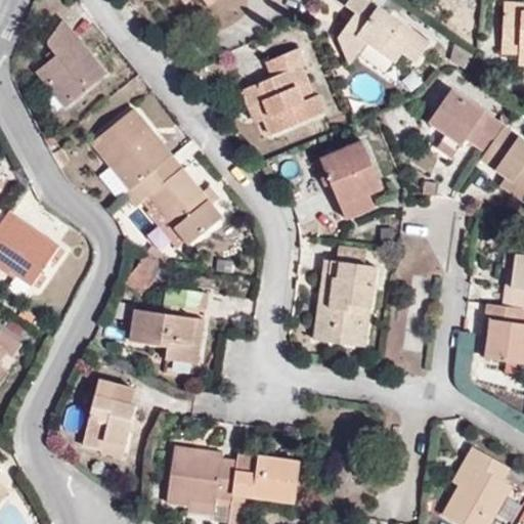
[(187,2),(185,0),(172,0),(179,8),(187,2)]
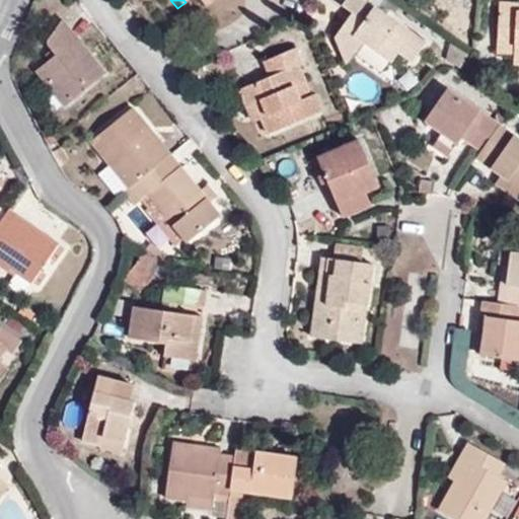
[(422,46),(355,0),(343,0),(336,11),(346,18),(361,27),(352,41),(338,31),(329,44),(344,72),(356,51),(386,69),(393,58),(408,67),(422,46)]
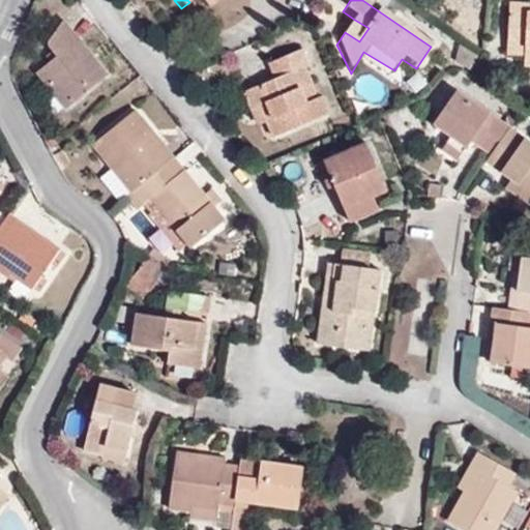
[(509,19),(529,11),(529,8),(509,8),(509,19)]
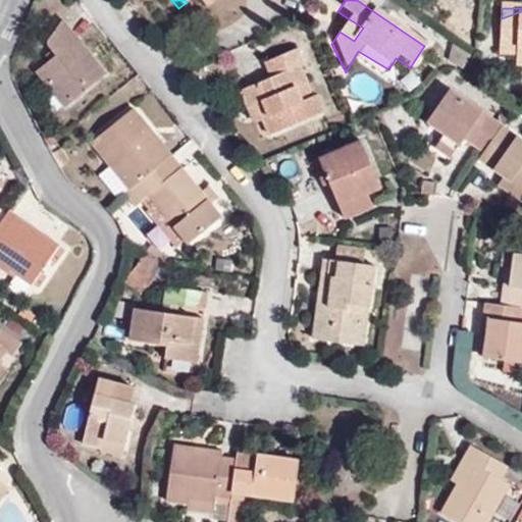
[(354,41),(363,28),(348,18),(340,32),(354,41)]
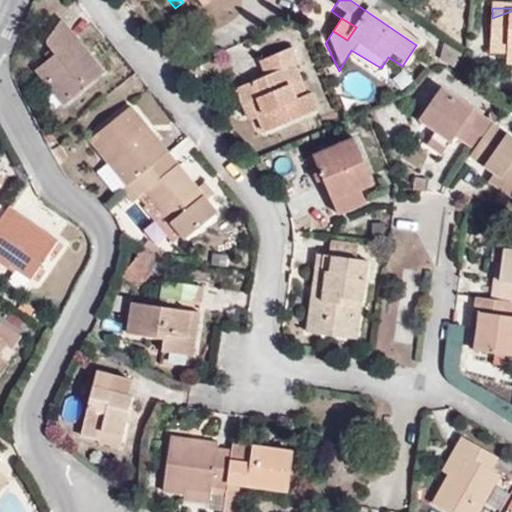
[(105,73),(63,23),(54,33),(45,47),(53,56),(36,71),(47,85),(55,77),(73,99),(105,73)]
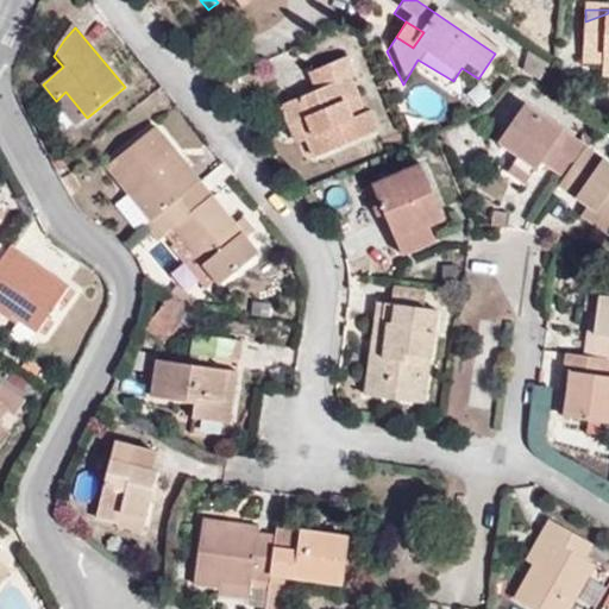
[(608,32),(584,62),(608,62),(608,76),(608,75),(608,32)]
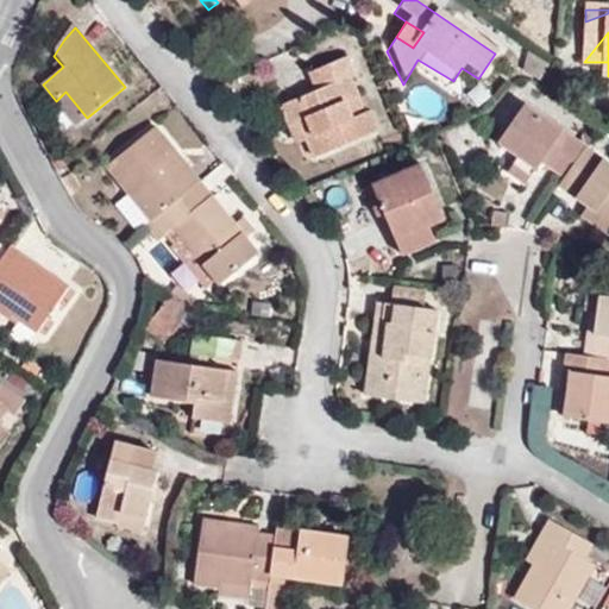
[(529,51),(522,67),(541,76),(548,61),(529,51)]
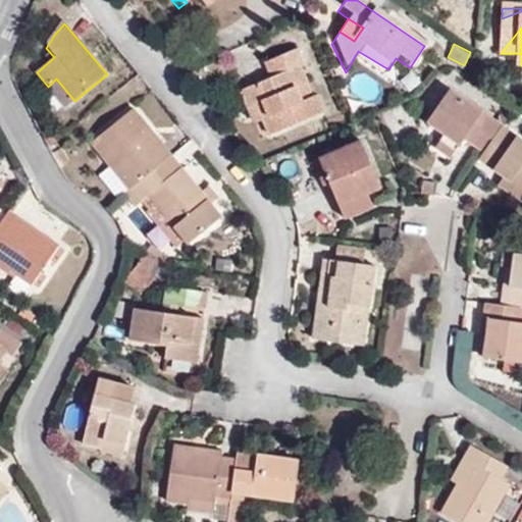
[(321,110),(314,91),(297,97),(294,88),(305,83),(300,67),(306,64),(297,45),(265,59),(270,75),(274,74),(277,85),(266,89),(262,79),(238,89),(244,105),(255,100),(268,133),(321,110)]
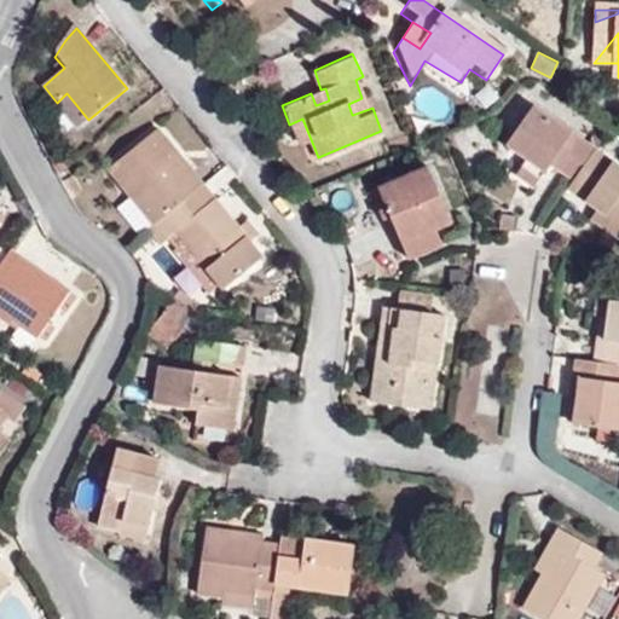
[(618,77),(618,63),(594,63),(594,75),(618,77)]
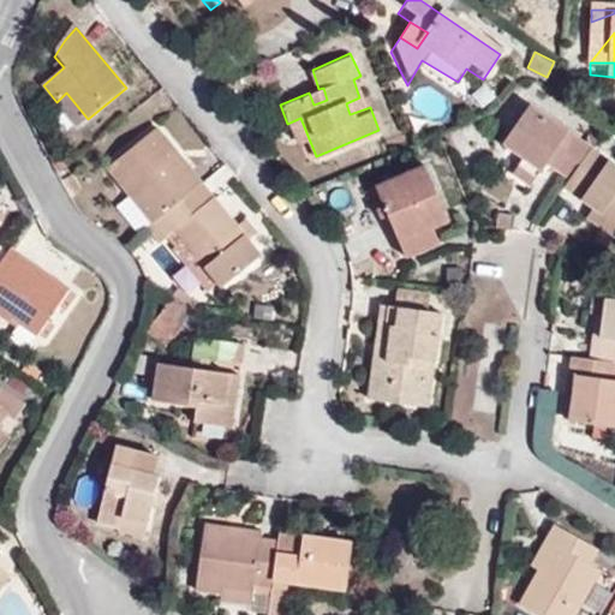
[(327,100),(323,88),(318,89),(309,93),(314,105),(327,100)]
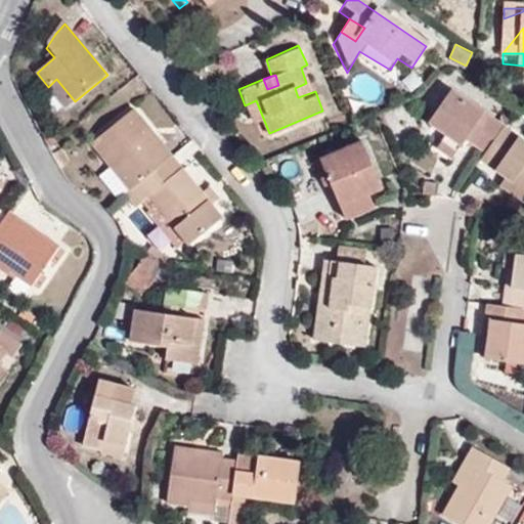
[(75,101),(56,79),(48,87),(66,108),(75,101)]
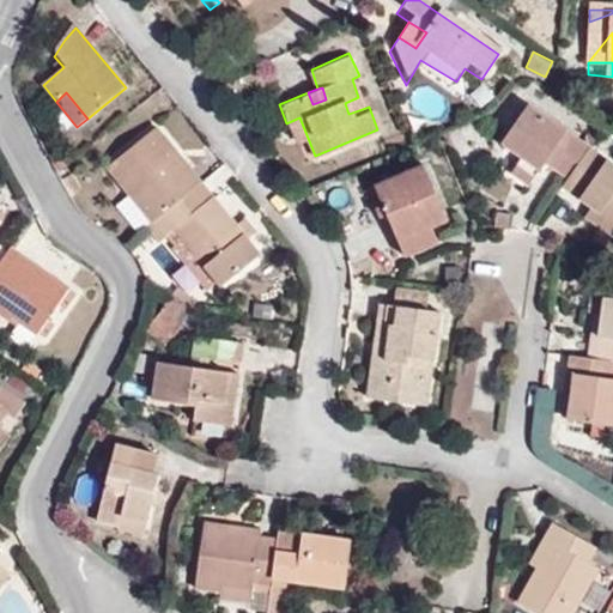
[(590,147),(527,103),(499,144),(514,155),(502,173),(525,187),(542,162),(568,180),(590,147)]
